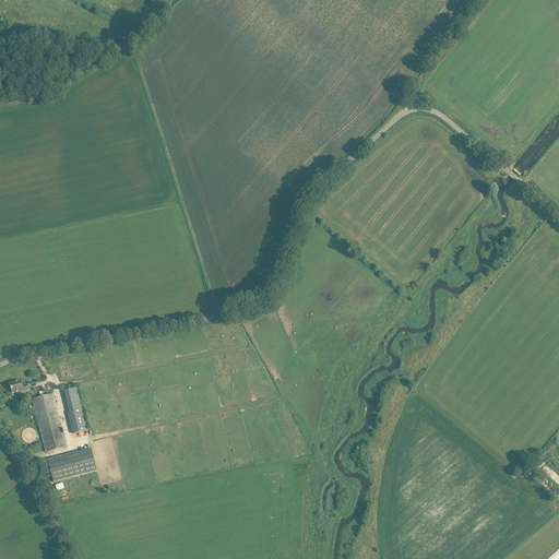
[(20,392),(30,390),(28,384),(23,387),(21,381),(15,382),(15,381),(10,383),(12,393),(20,391),(20,392)]
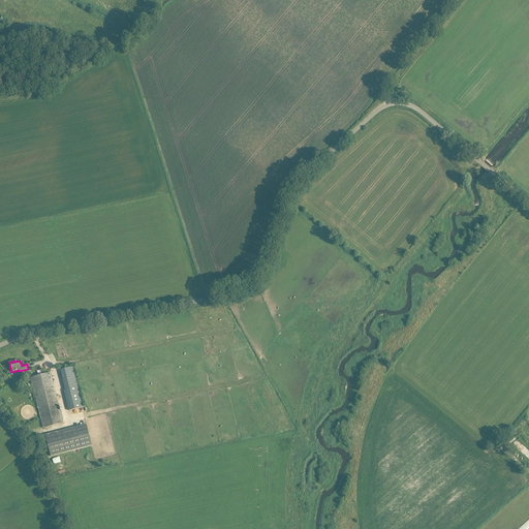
[(72,367),(60,370),(62,375),(65,391),(64,391),(69,411),(83,407),(73,372),(72,367)]
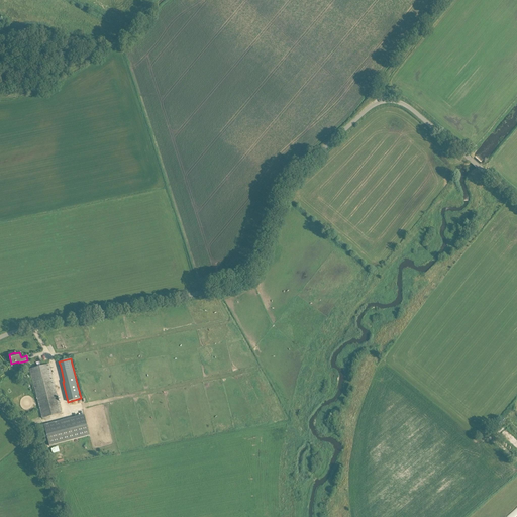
[(62,414),(50,370),(49,365),(30,369),(42,418),(62,414)]
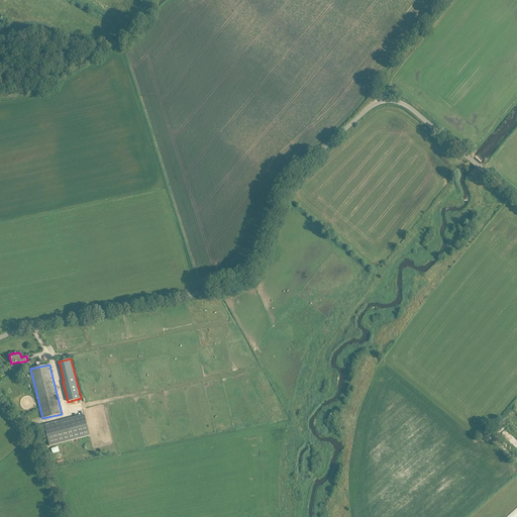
[(89,436),(84,415),(44,425),(49,446),(89,436)]
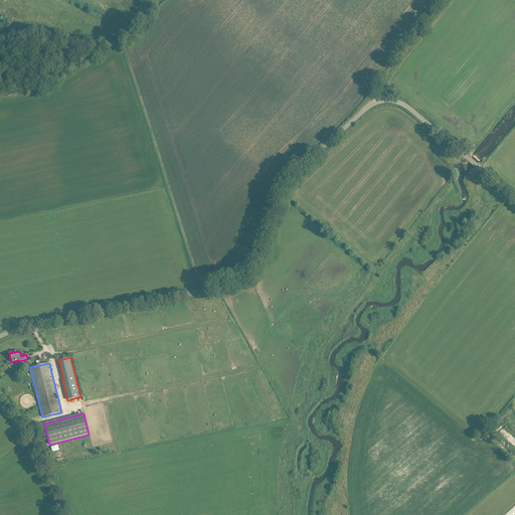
[(62,443),(51,447),(53,454),(64,450),(62,443)]
